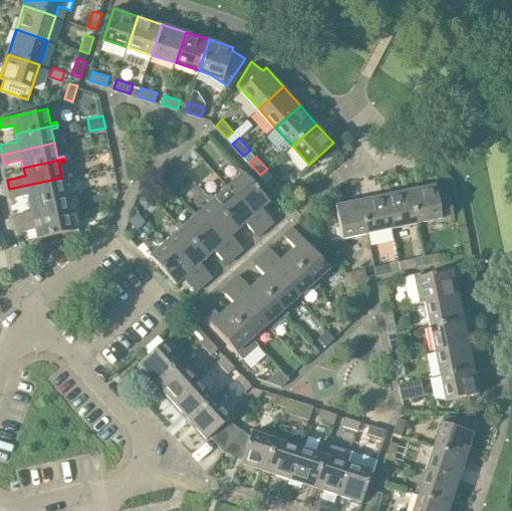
[(274,221),(270,216),(262,207),(269,200),(240,168),(238,170),(241,174),(228,186),(266,228),(274,221)]
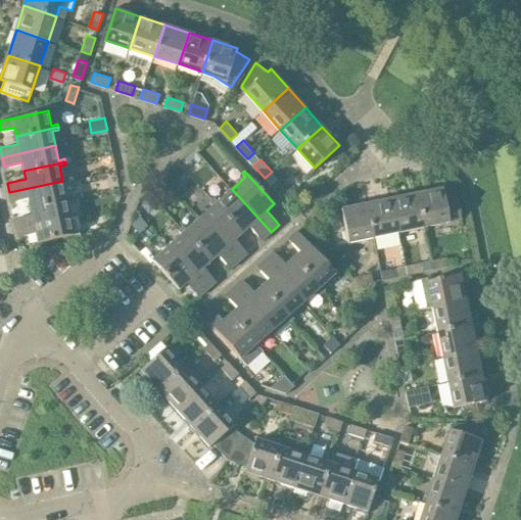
[(282,197),(289,191),(278,178),(271,185),(282,197)]
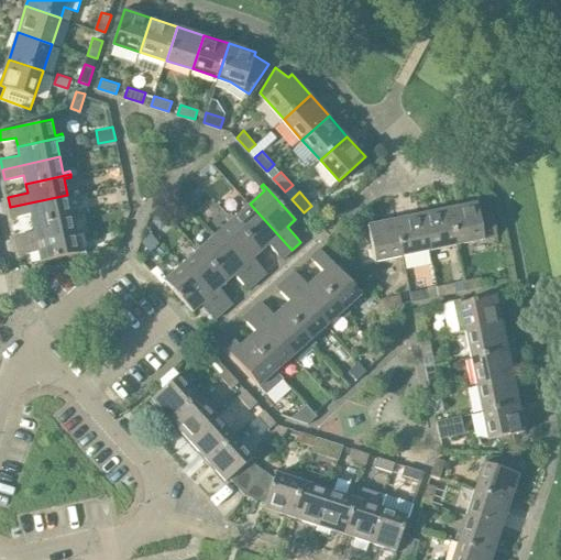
[(33,221),(78,211),(77,208),(70,210),(67,195),(10,207),(12,217),(32,212),(33,221)]
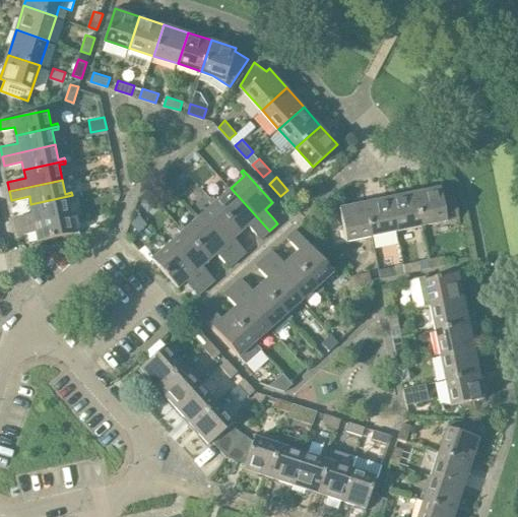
[(415,192),(423,224),(458,217),(454,194),(443,196),(441,187),(415,192)]
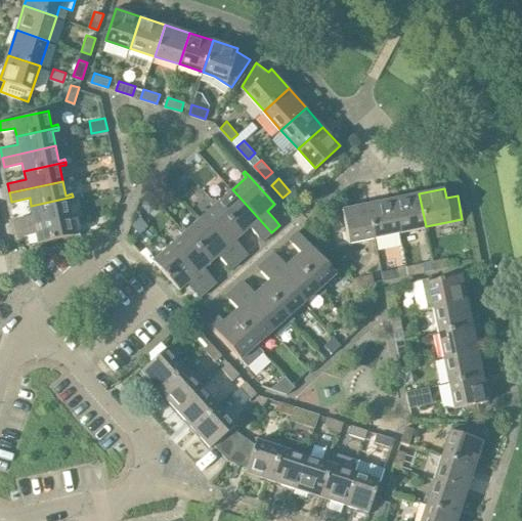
[(263,240),(271,232),(232,189),(219,202),(216,198),(213,200),(244,232),(251,226),(263,240)]
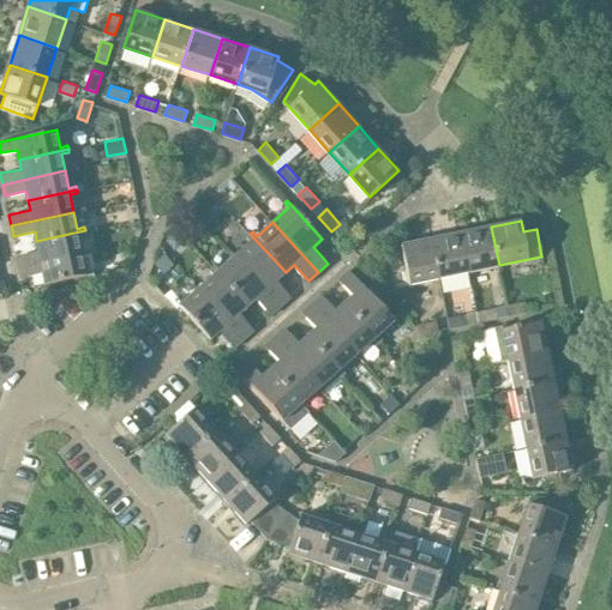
[(469,271),(499,265),(491,227),(461,233),(469,271)]
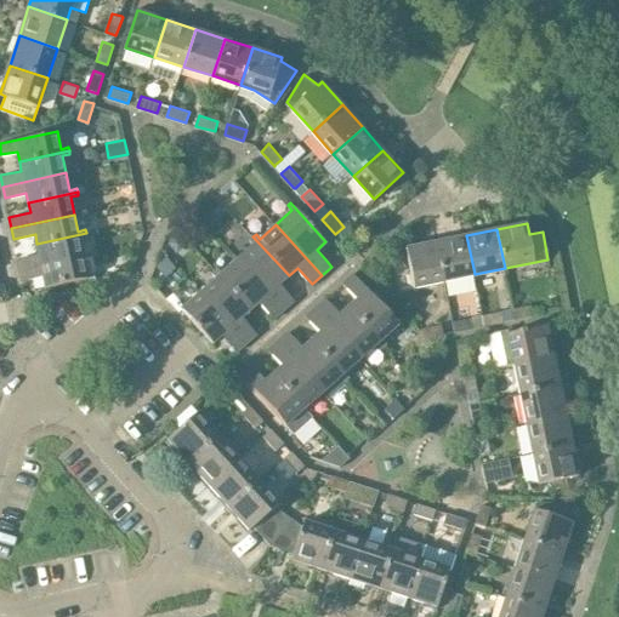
[(20,269),(84,256),(80,238),(87,236),(86,233),(37,244),(39,255),(17,260),(20,269)]
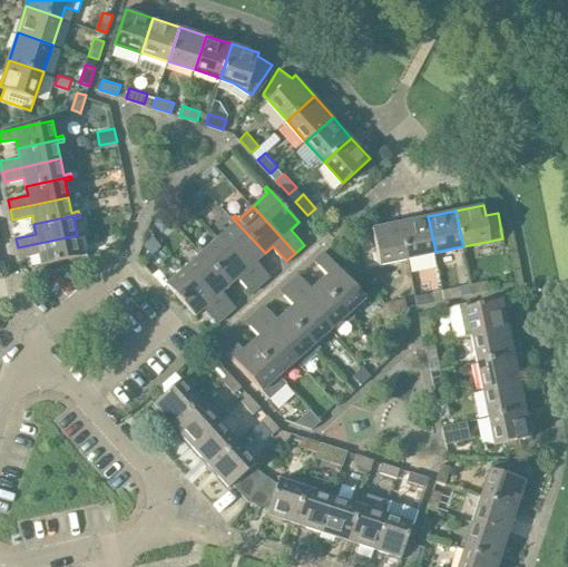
[(409,257),(436,252),(428,216),(401,222),(409,257)]
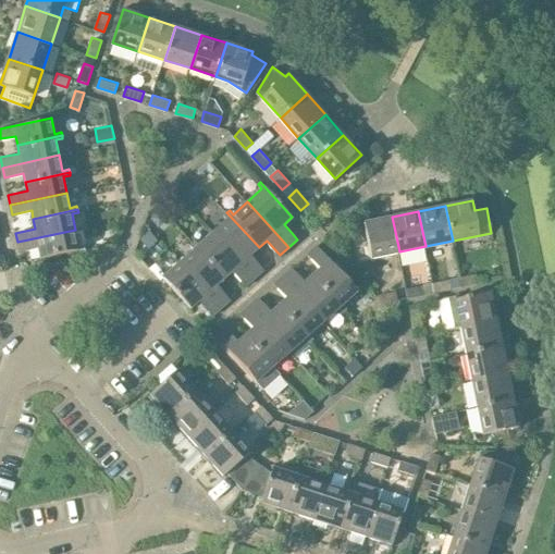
[(251,254),(259,247),(226,212),(224,213),(229,219),(214,231),(256,277),(264,269),(251,254)]
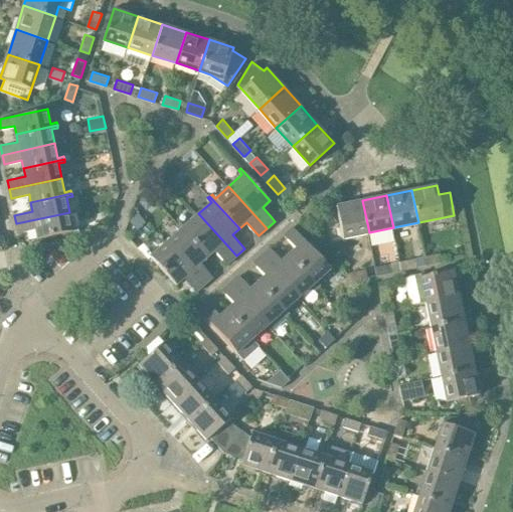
[(344,237),(369,232),(362,200),(338,205),(344,237)]
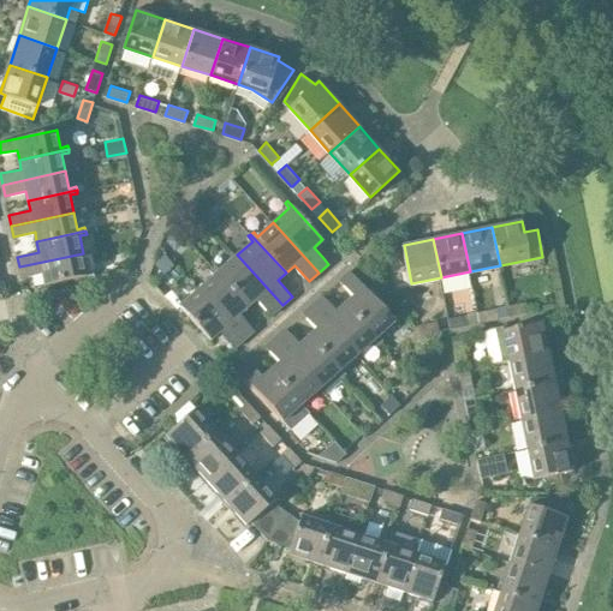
[(22,276),(29,275),(43,271),(46,282),(94,271),(94,268),(87,270),(83,253),(19,267),(22,276)]
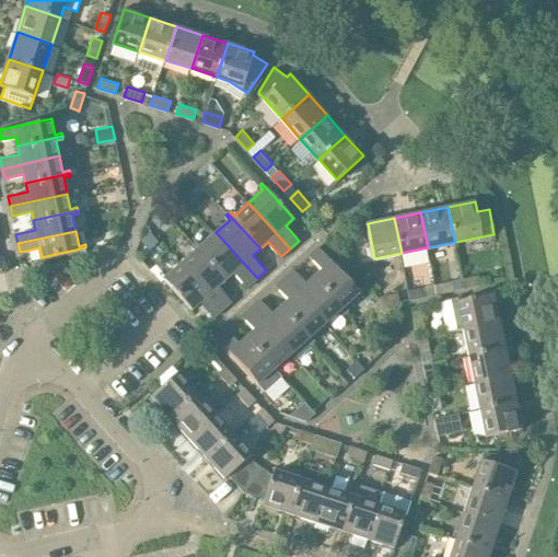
[(247,286),(257,278),(216,232),(200,245),(197,241),(195,243),(227,278),(234,271),(247,286)]
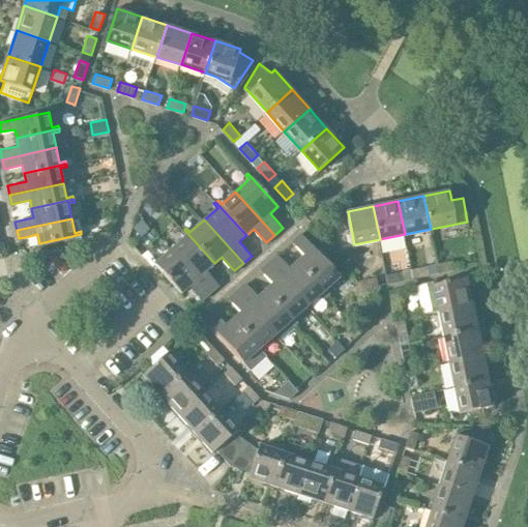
[(207,270),(214,263),(184,230),(182,232),(185,236),(172,249),(211,292),(220,285),(207,270)]
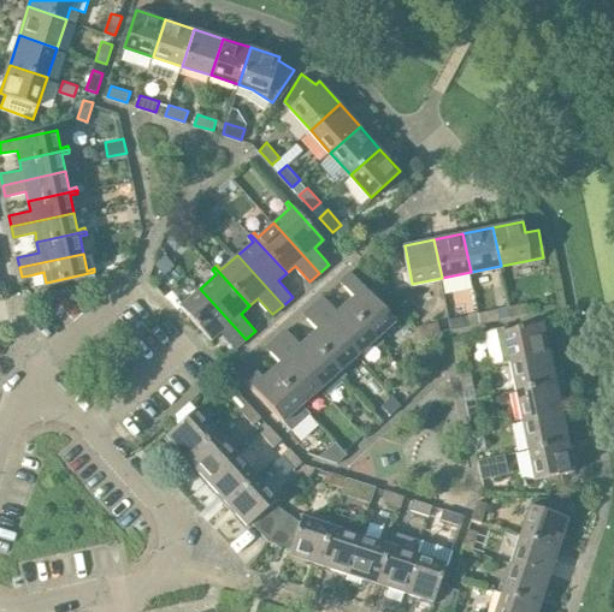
[(347,303),(382,343),(384,340),(379,334),(396,320),(350,271),(341,279),(355,296),(347,303)]
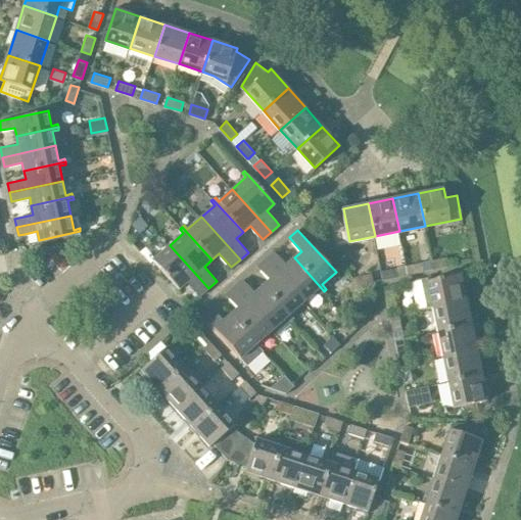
[(200,295),(208,288),(170,245),(156,257),(152,252),(150,254),(180,288),(188,281),(200,295)]
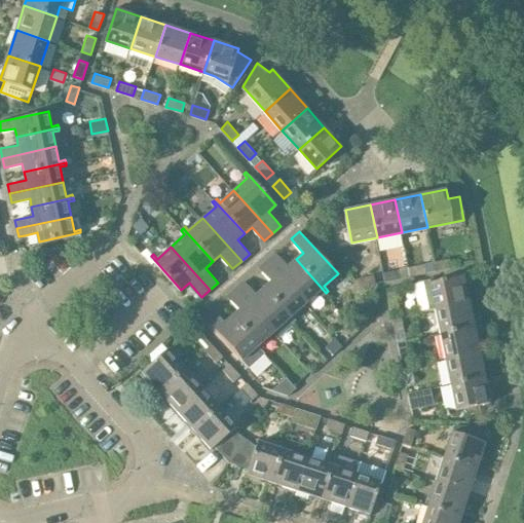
[(288,265),(281,257),(275,252),(267,259),(306,302),(320,290),(324,295),(326,293),(296,259),(288,265)]
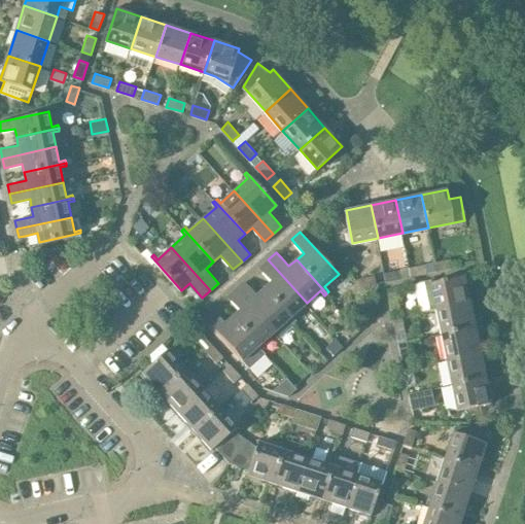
[(453,268),(453,267),(451,258),(434,262),(436,271),(453,268)]
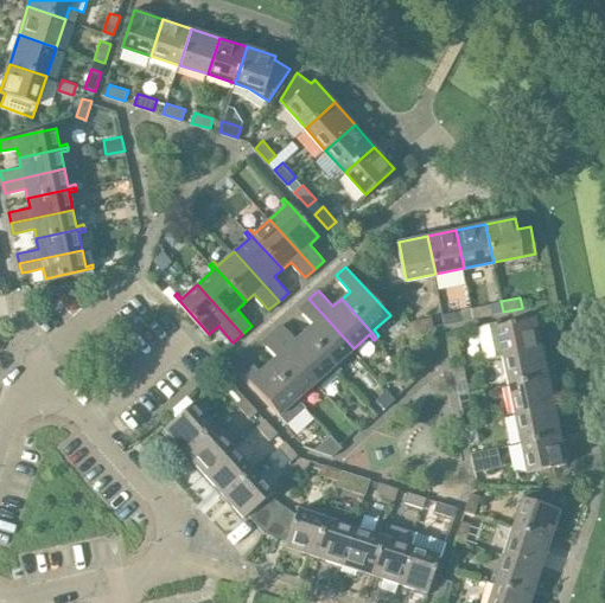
[(337,363),(354,348),(309,299),(299,308),(313,324),(305,332),(341,370),(343,369),(337,363)]
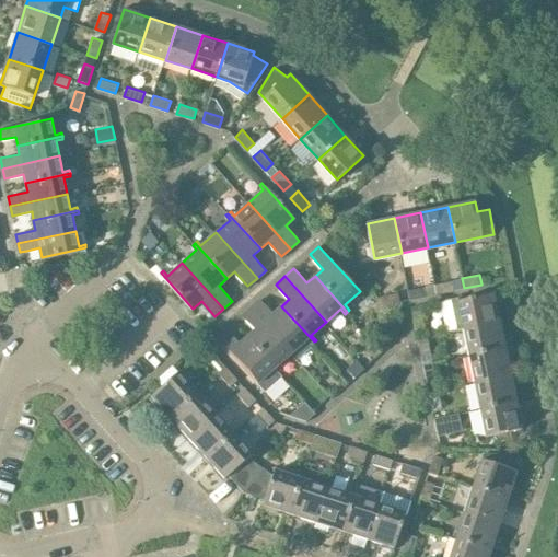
[(454,290),(454,289),(453,280),(436,283),(437,293),(454,290)]
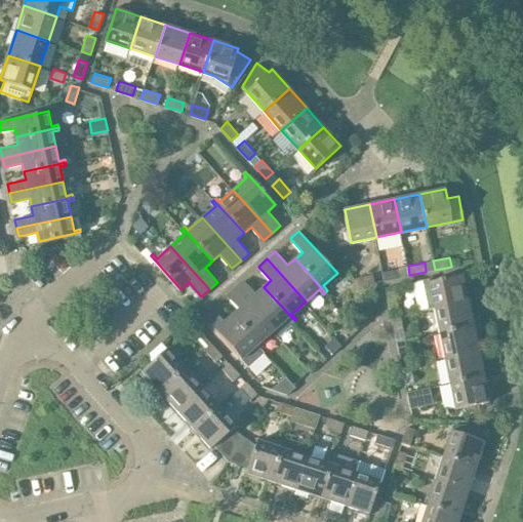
[(401,277),(401,276),(399,268),(383,271),(385,280),(401,277)]
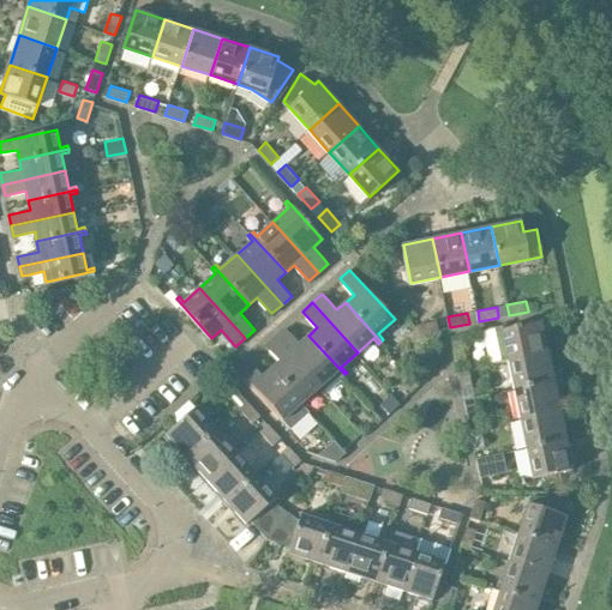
[(439,330),(439,328),(437,319),(418,322),(420,333),(439,330)]
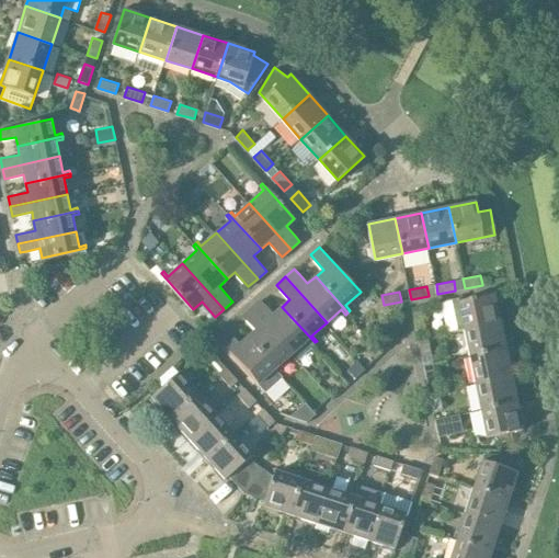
[(451,331),(500,321),(494,294),(459,302),(458,297),(444,300),(451,331)]
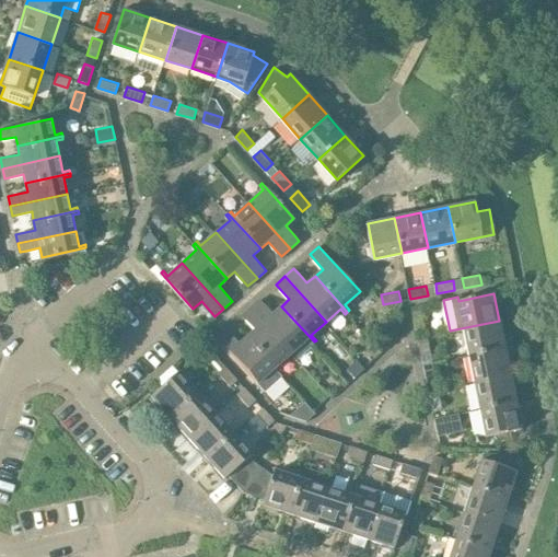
[(274,313),(265,303),(260,299),(252,306),(292,352),(306,339),(311,344),(314,341),(281,306),(274,313)]
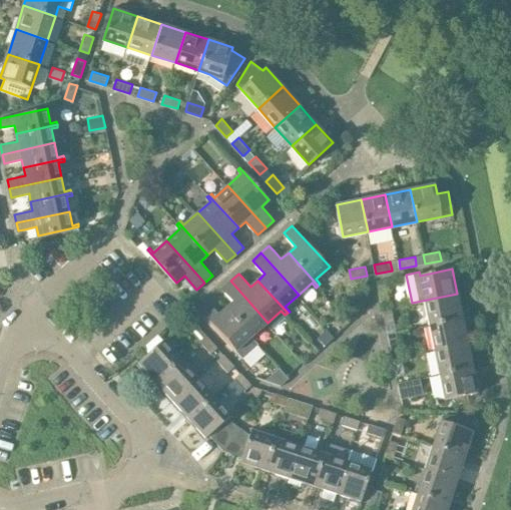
[(254,334),(268,323),(230,281),(222,288),(233,301),(226,308),(257,341),(259,339),(254,334)]
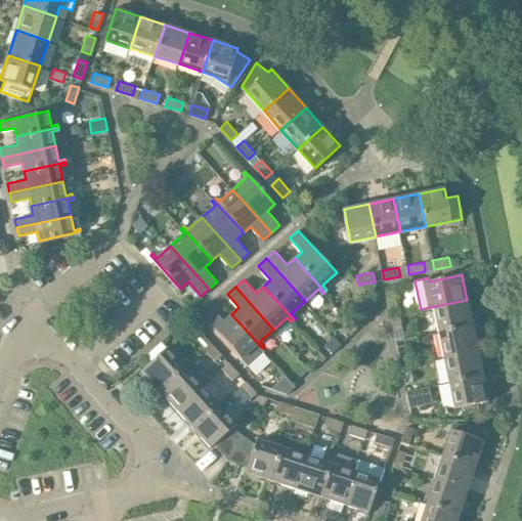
[(389,306),(398,304),(395,288),(386,290),(389,306)]
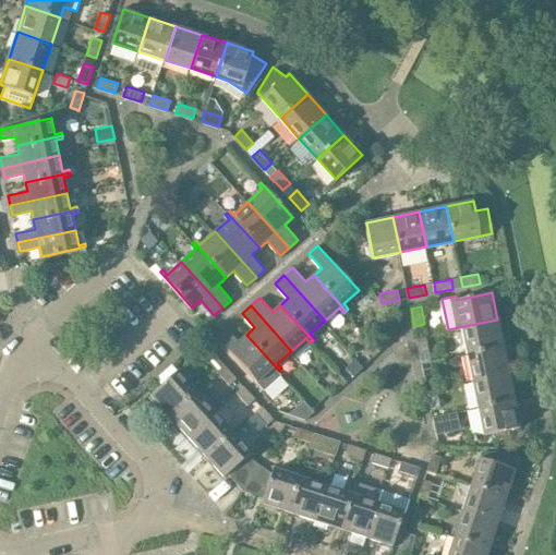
[(468,353),(503,346),(497,320),(448,329),(448,330),(462,327),(468,353)]
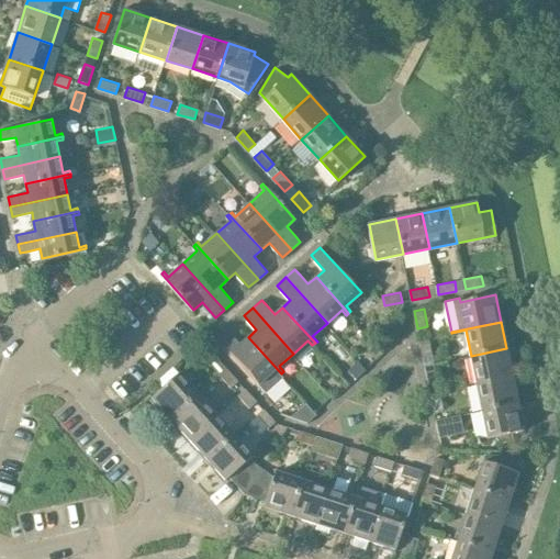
[(227,330),(219,338),(259,384),(267,392),(284,377),(281,373),(248,337),(241,344),(232,335),(227,330)]
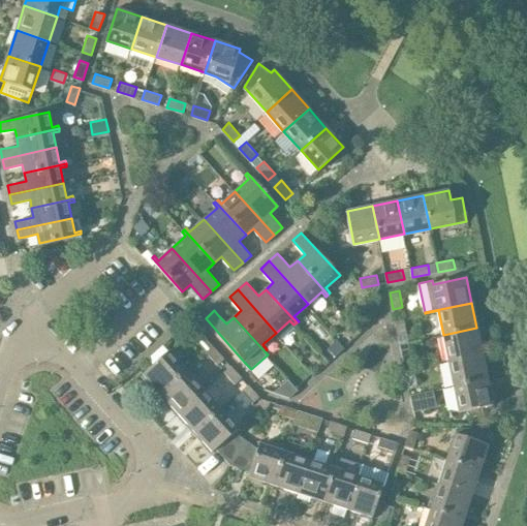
[(398,335),(399,335),(407,333),(404,316),(395,318),(398,335)]
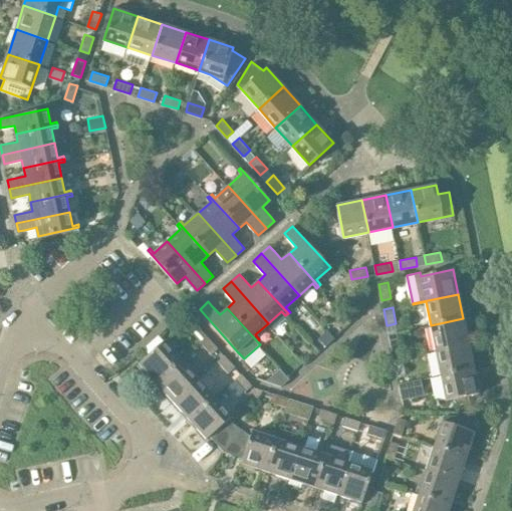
[(195,334),(201,328),(202,328),(191,316),(184,322),(195,334)]
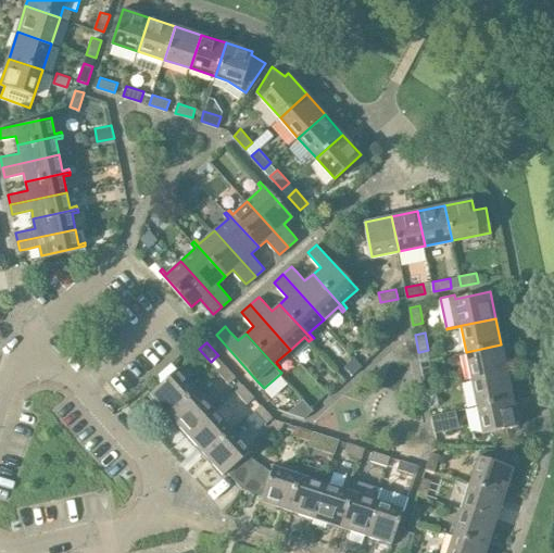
[(471,378),(506,372),(501,344),(466,352),(471,378)]
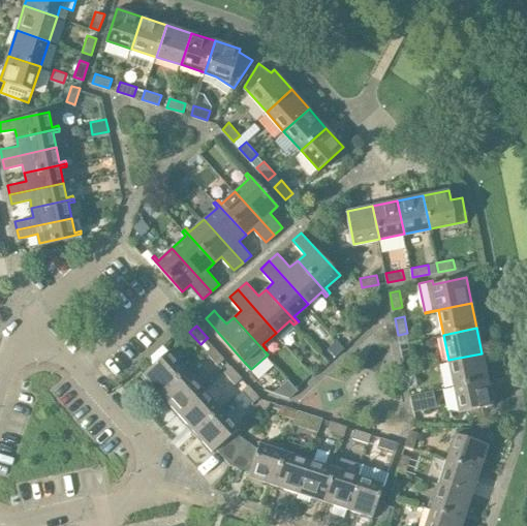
[(403,361),(404,360),(412,359),(409,341),(400,344),(403,361)]
